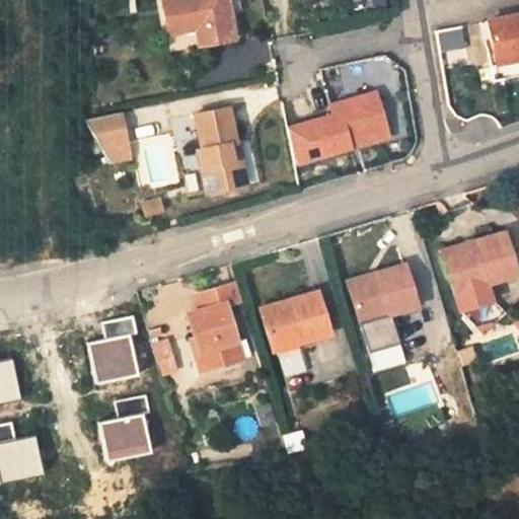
[(228,41),(221,0),(155,0),(159,33),(196,29),(200,45),(228,41)]
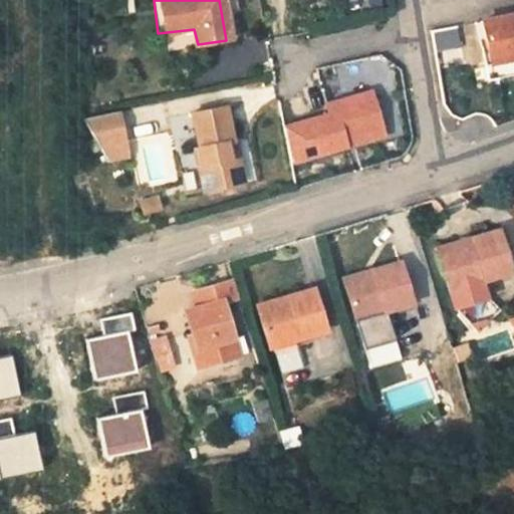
[(513,17),(477,23),(483,58),(513,51),(513,17)]
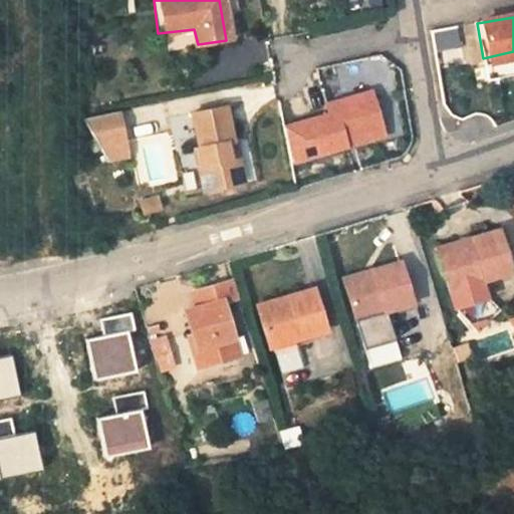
[(437,51),(461,46),(456,26),(432,31),(437,51)]
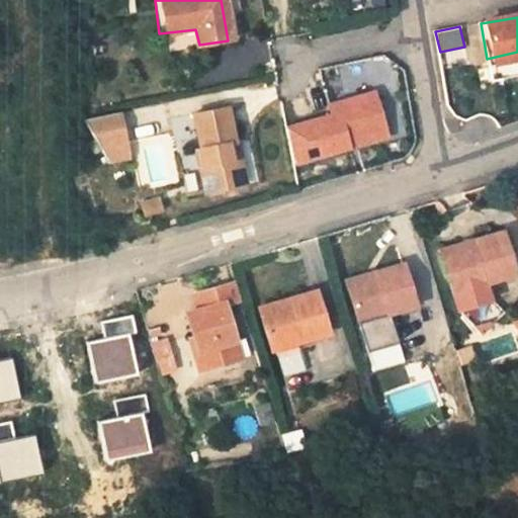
[(380,96),(284,112),(292,160),(389,144),(380,96)]
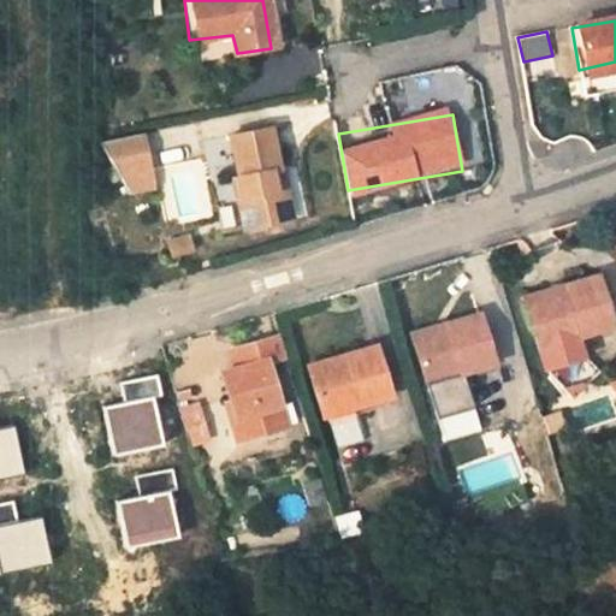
[(223,178),(234,227),(284,219),(277,190),(267,190),(262,170),(272,167),(264,130),(221,136),(229,177),(223,178)]
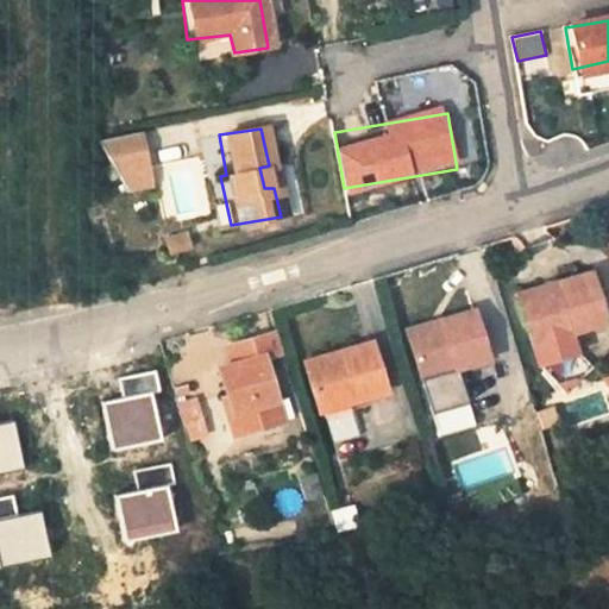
[(117,194),(155,186),(143,130),(106,137),(117,194)]
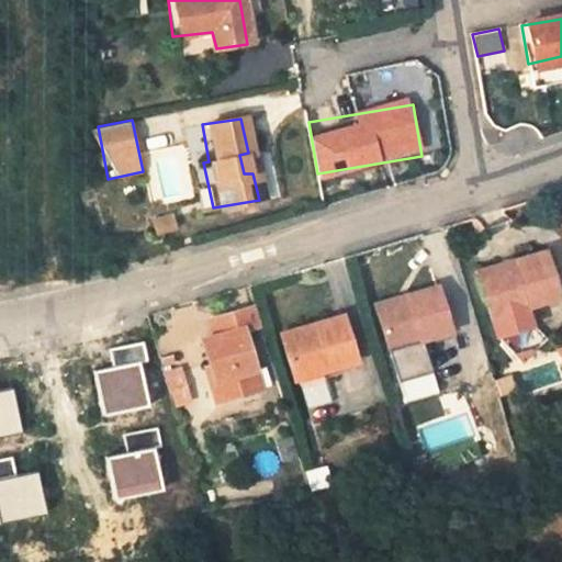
[(147,150),(154,203),(192,199),(186,145),(147,150)]
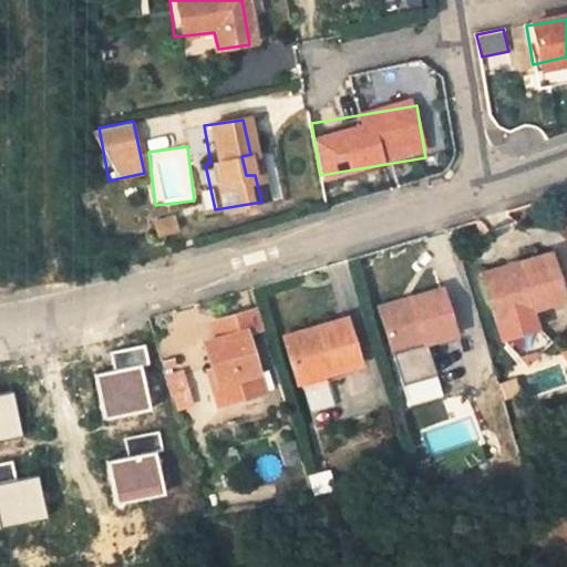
[(153,216),(155,235),(177,232),(175,214),(153,216)]
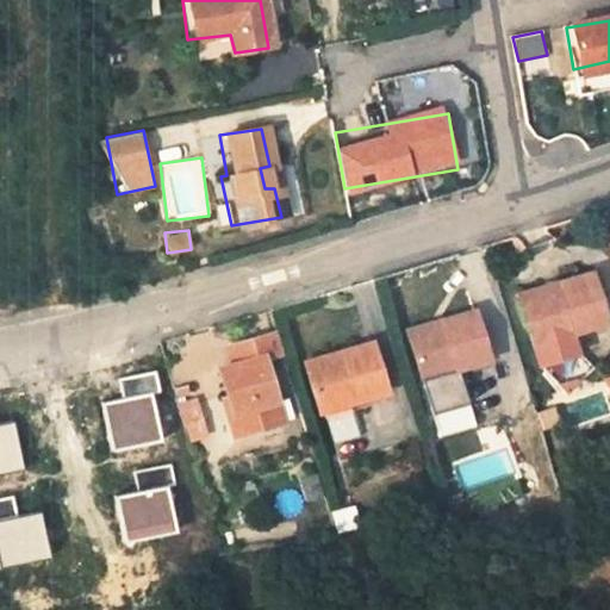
[(578,352),(573,336),(572,331),(607,322),(592,269),(553,282),(554,290),(520,298),(534,348),(539,363),(564,391),(592,366),(578,352)]
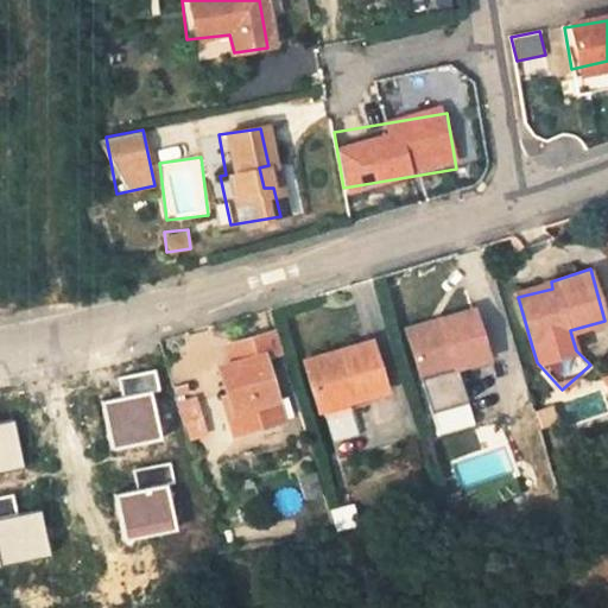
[(406,334),(418,379),(486,360),(472,306),(437,316),(439,325),(406,334)]
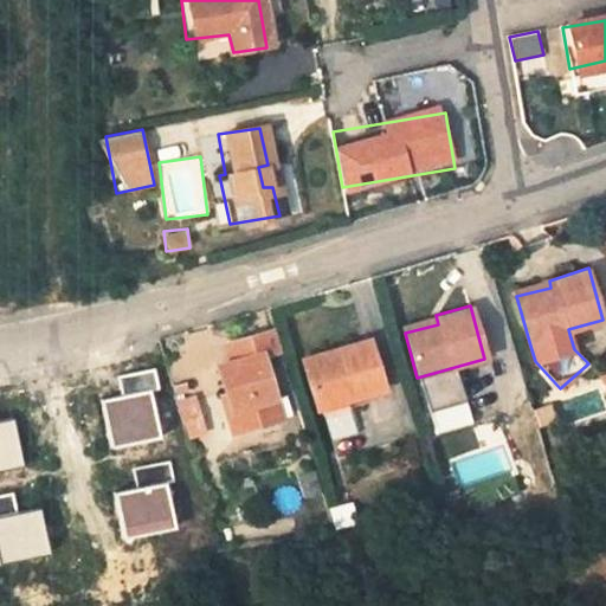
[(274,350),(266,328),(225,340),(230,358),(212,361),(229,430),(275,417),(259,354),(274,350)]
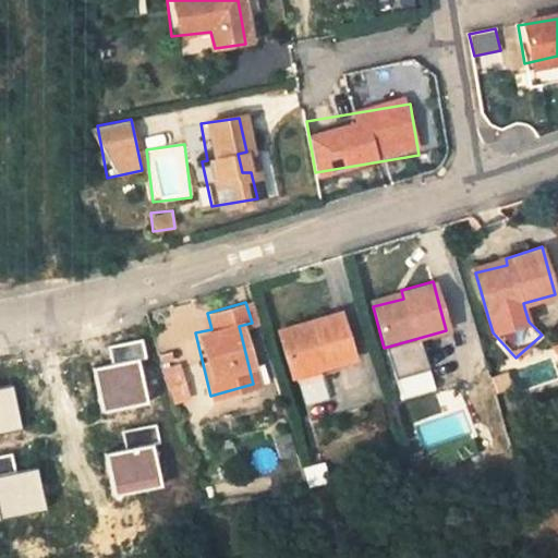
[(275,331),(284,367),(313,360),(316,370),(351,360),(337,312),(275,331)]
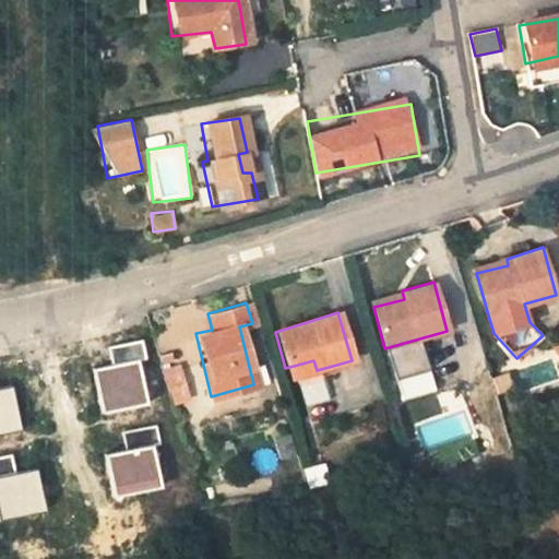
[(323,373),(298,380),(305,405),(330,399),(323,373)]
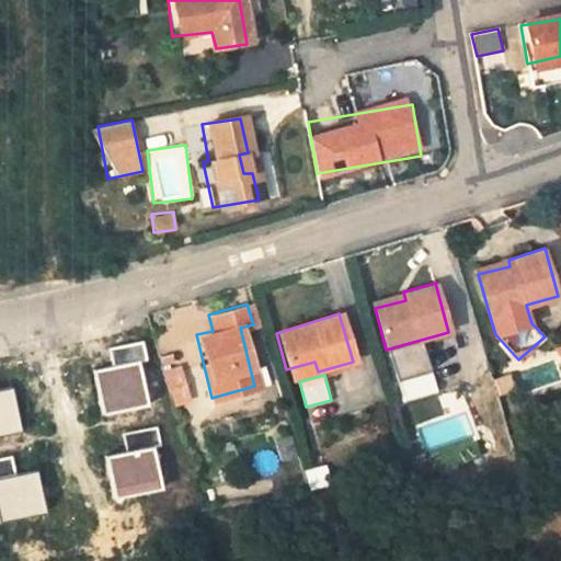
[(305,469),(308,483),(330,479),(327,464),(305,469)]
